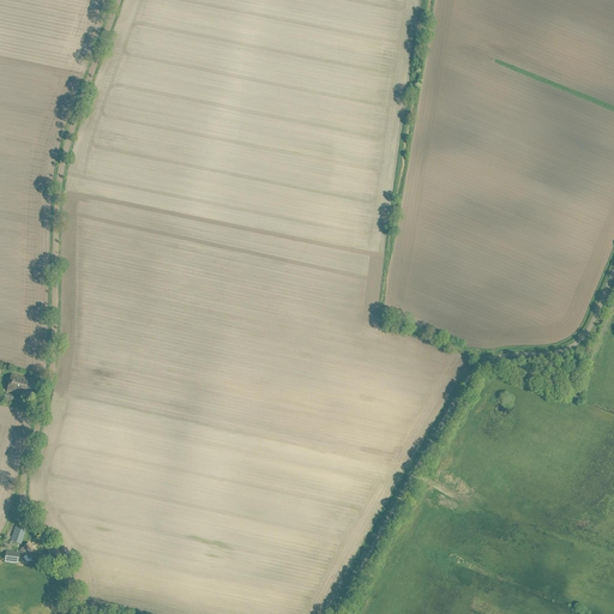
[(31,398),(34,387),(26,385),(29,380),(12,375),(7,393),(25,398),(25,396),(31,398)]
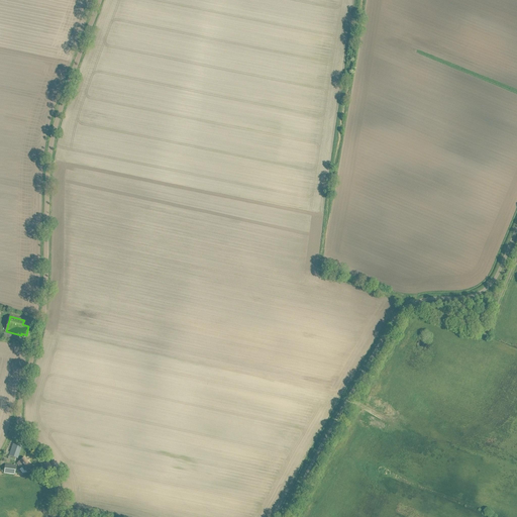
[(18,341),(19,336),(4,332),(3,338),(9,339),(9,338),(18,341)]
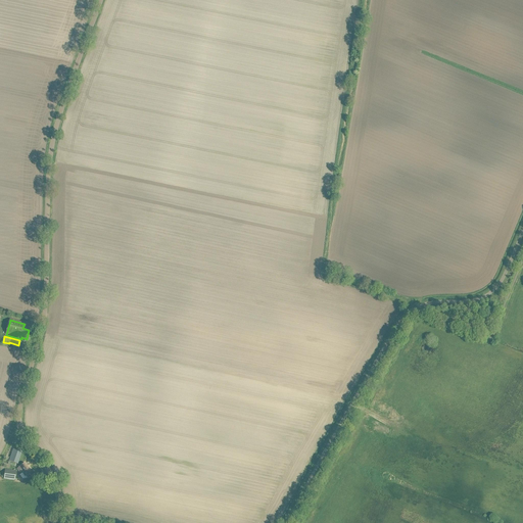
[(22,453),(13,449),(9,461),(18,464),(22,453)]
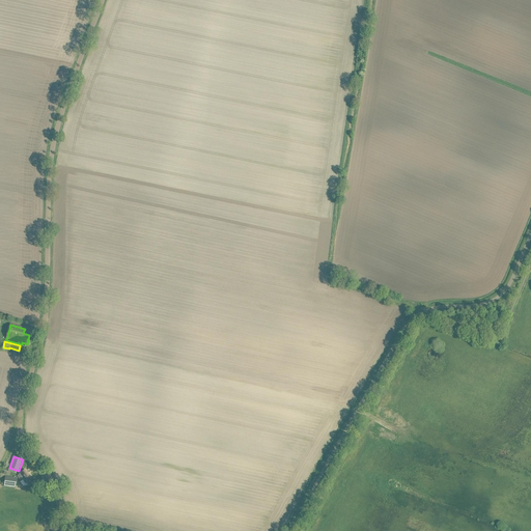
[(28,486),(35,481),(32,477),(31,478),(26,471),(18,477),(22,482),(23,481),(26,484),(27,484),(28,486)]
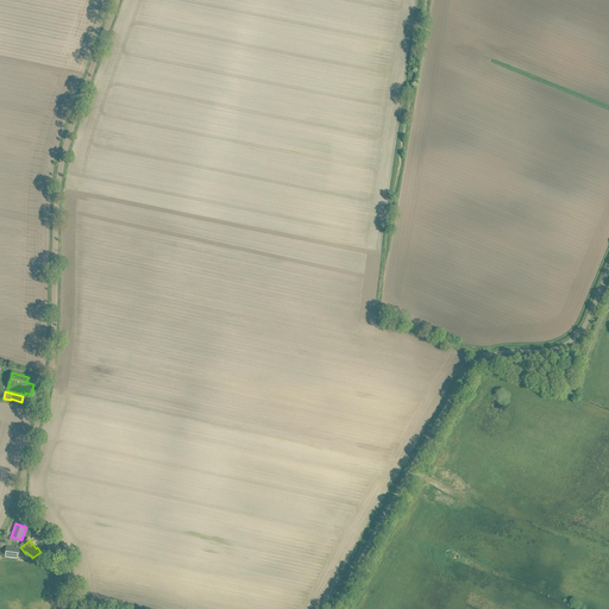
[(19,548),(6,547),(5,558),(18,560),(19,548)]
